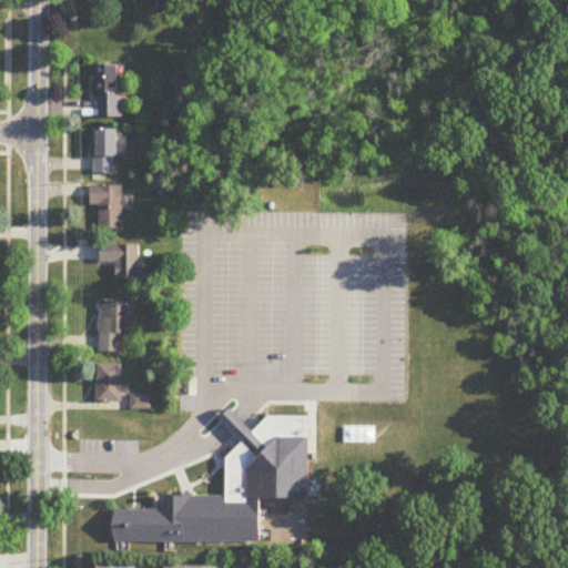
[(122,120),(122,67),(98,68),(98,120),(122,120)]
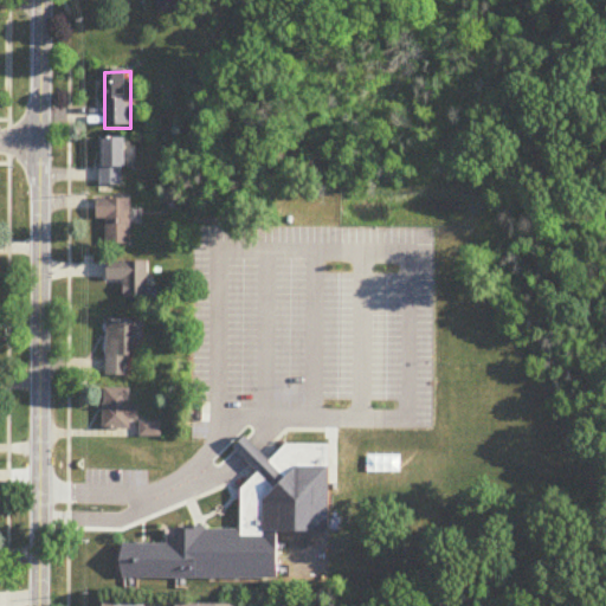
[(128,187),(128,141),(102,141),(102,187),(128,187)]
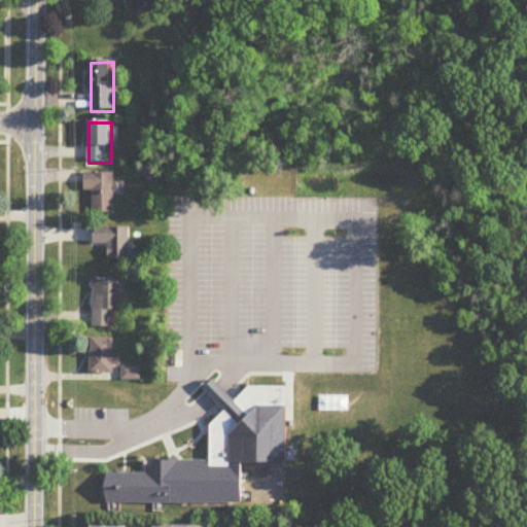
[(114,175),(85,175),(85,191),(93,191),(93,215),(114,215),(114,175)]
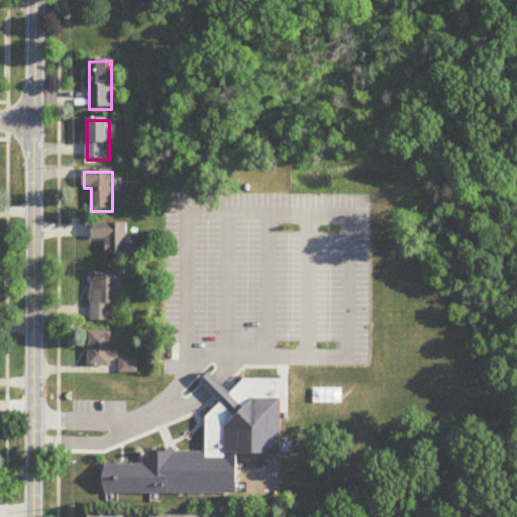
[(128,225),(92,225),(92,240),(107,240),(107,255),(128,255),(128,225)]
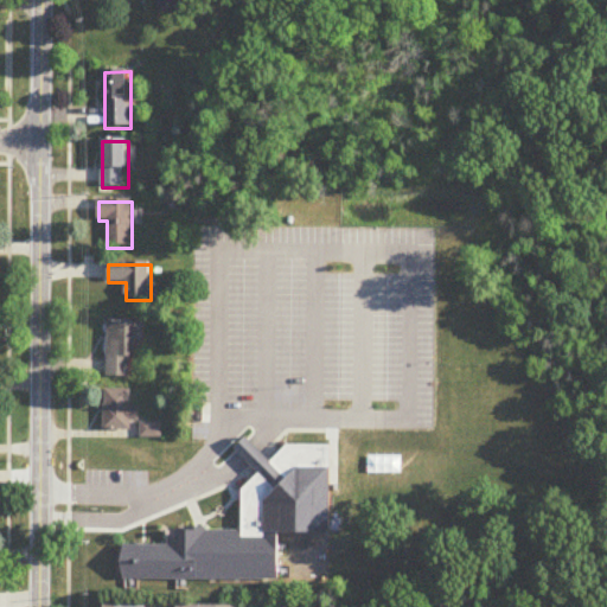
[(107,324),(107,378),(135,378),(135,324),(107,324)]
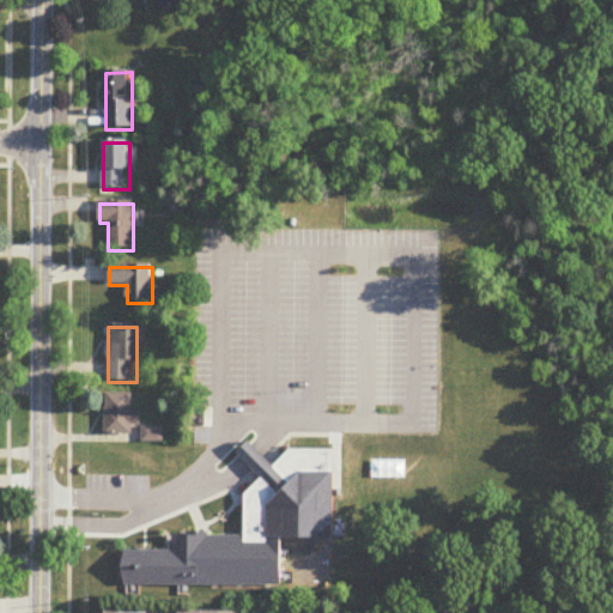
[(138,413),(133,413),(133,394),(104,394),(104,436),(138,436),(138,413)]
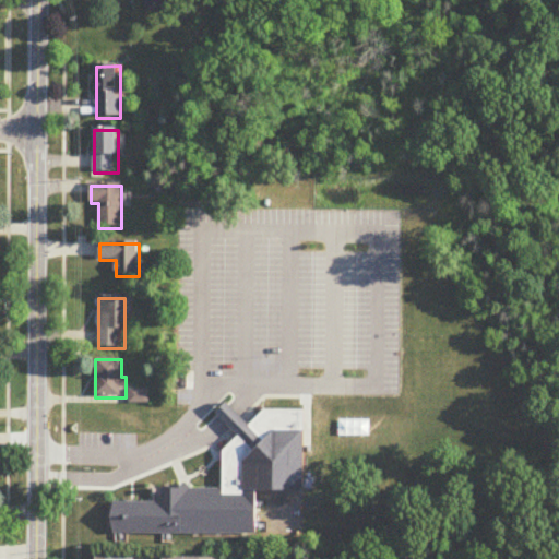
[(223,401),(233,411),(246,423),(235,433),(222,420),(212,411),(223,401)]
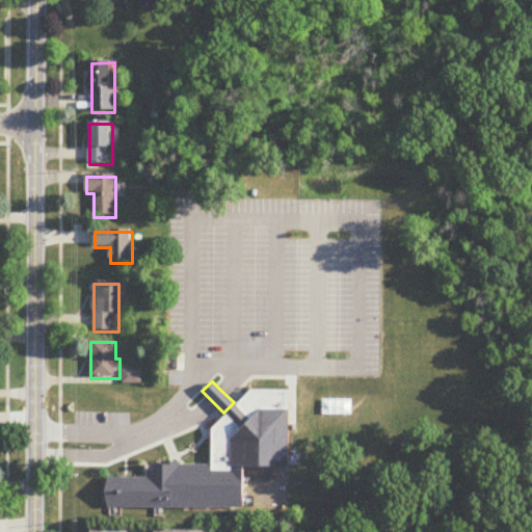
[(240,466),(286,466),(286,389),(248,389),(234,402),(223,413),(209,427),(209,462),(179,462),(179,459),(160,459),(160,462),(144,462),(145,475),(108,475),(108,505),(182,505),(240,505),(240,495),(240,482),(240,473),(240,466)]
